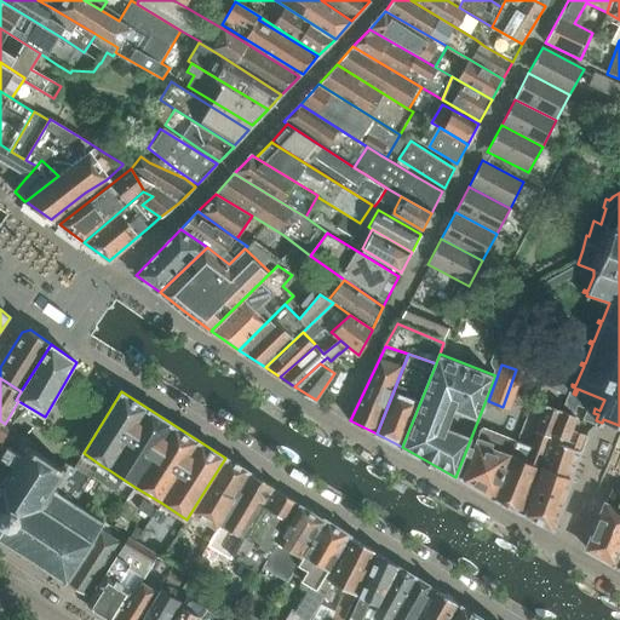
[(560,412),(545,407),(537,431),(538,432),(533,447),(515,440),(494,498),(524,514),(560,412)]
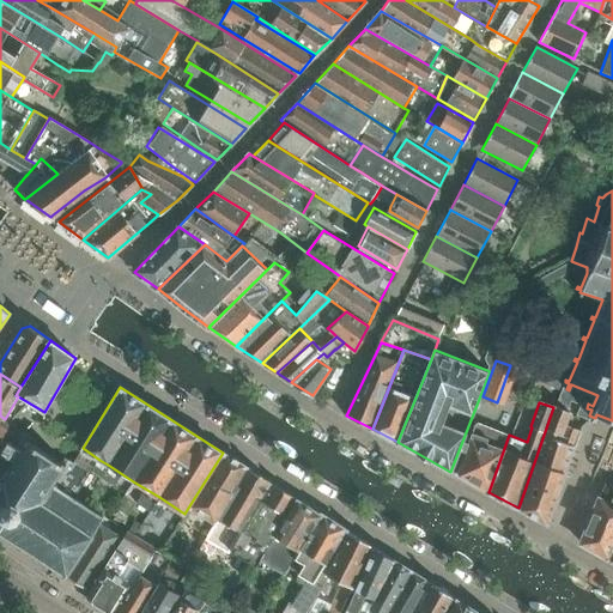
[(42,413),(28,404),(13,424),(5,419),(0,416),(0,445),(0,447),(1,447),(6,450),(13,439),(17,439),(25,432),(42,413)]
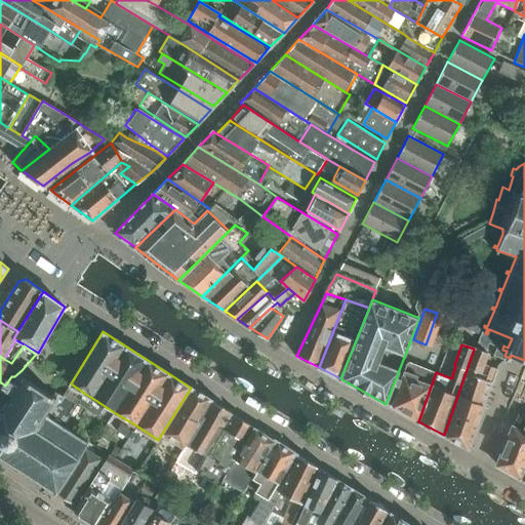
[(474,349),(444,435),(469,447),(491,385),(492,385),(502,359),(474,349)]
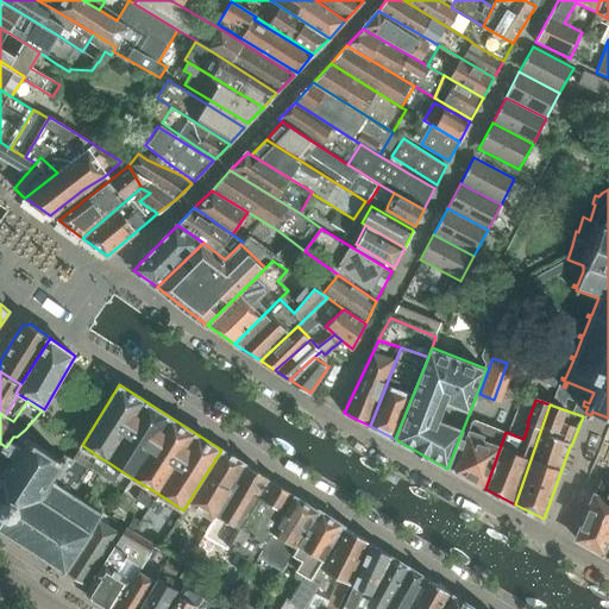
[(506,432),(473,419),(452,471),(485,489),(506,432)]
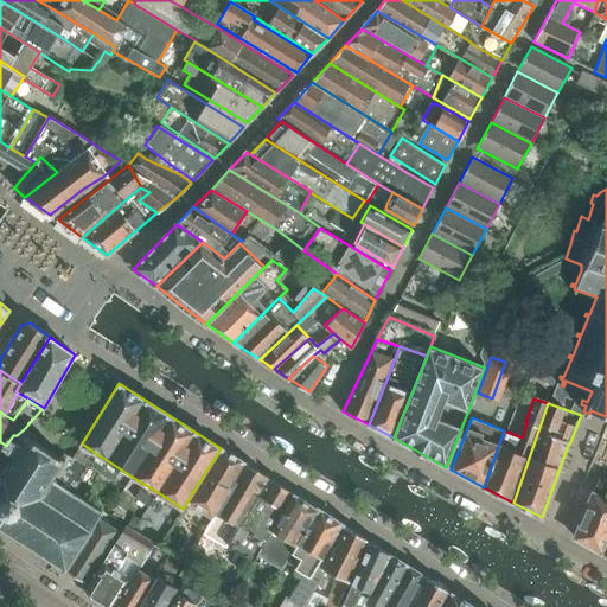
[(0,442),(0,441),(0,526),(11,535),(8,537),(12,540),(13,536),(27,545),(26,549),(29,550),(31,548),(45,557),(43,560),(45,562),(48,558),(53,562),(62,568),(61,572),(63,573),(65,569),(85,582),(117,530),(97,517),(101,511),(76,493),(58,483),(72,459),(64,453),(61,459),(30,439),(33,433),(25,428),(17,435),(13,435),(6,446),(1,442),(0,442)]
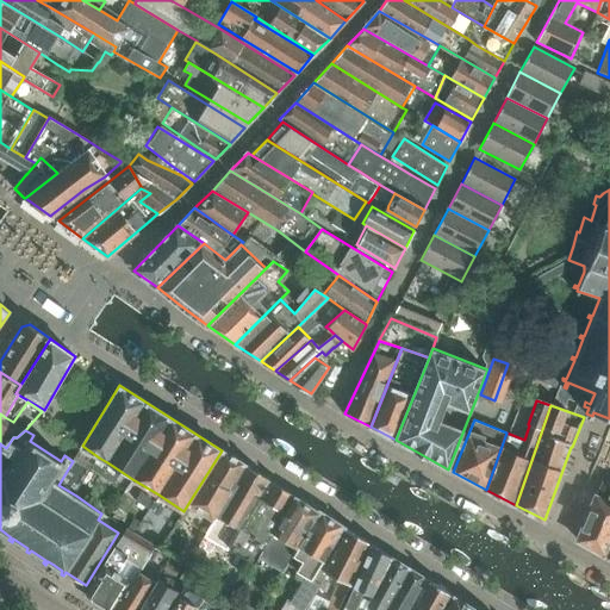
[(99,458),(82,446),(73,461),(58,485),(76,496),(99,458)]
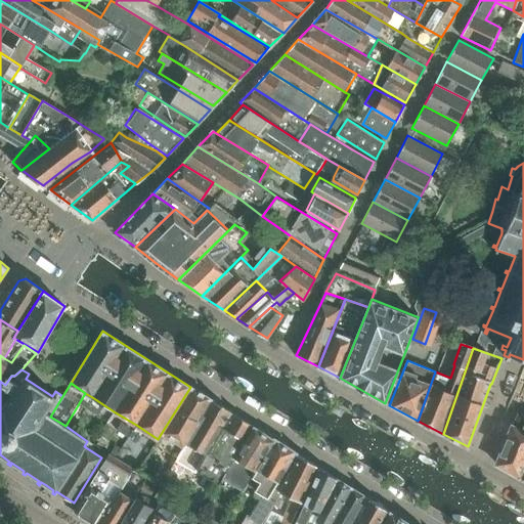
[(210,399),(190,387),(161,434),(181,446),(182,444),(210,399)]
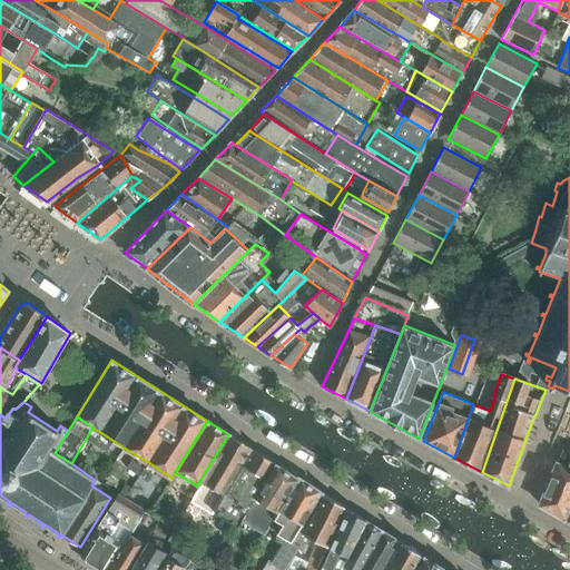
[(251,449),(228,434),(198,483),(208,490),(205,497),(212,502),(207,509),(214,514),(251,449)]
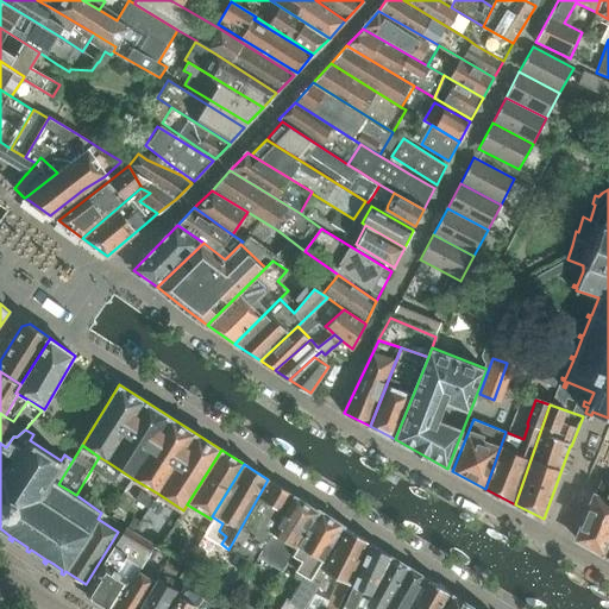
[(295,496),(268,479),(228,550),(255,565),(262,553),(295,496)]
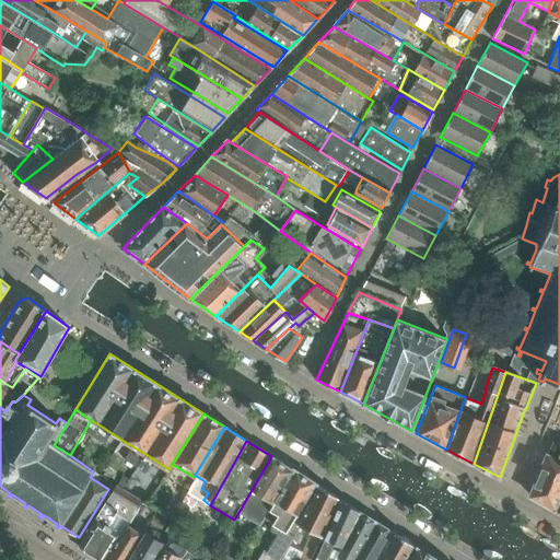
[(559,494),(559,447),(551,444),(531,496),(555,510),(559,494)]
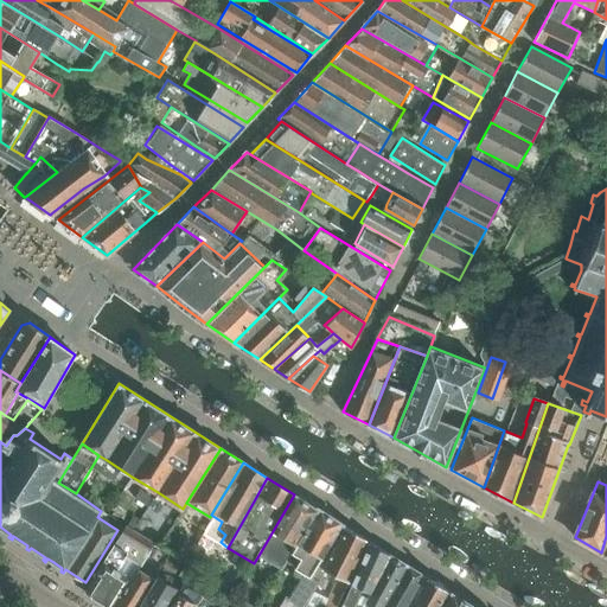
[(317,509),(294,494),(261,551),(285,564),(291,555),(317,509)]
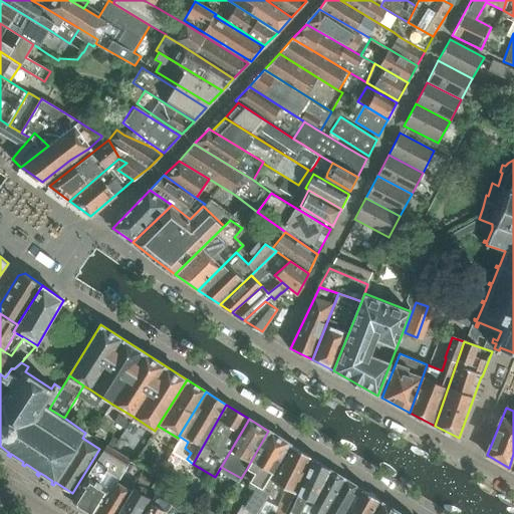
[(289,445),(268,431),(246,470),(256,476),(251,484),(248,496),(236,513),(246,513),(250,508),(258,513),(260,509),(262,510),(271,492),(264,489),(289,445)]
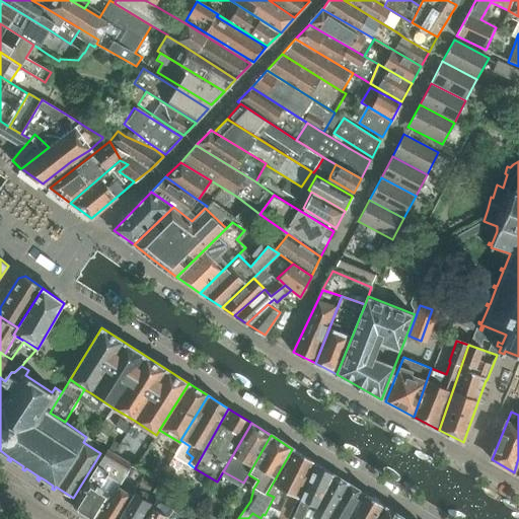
[(130,465),(107,450),(95,470),(73,506),(94,518),(118,518),(134,492),(145,472),(131,464),(130,465)]
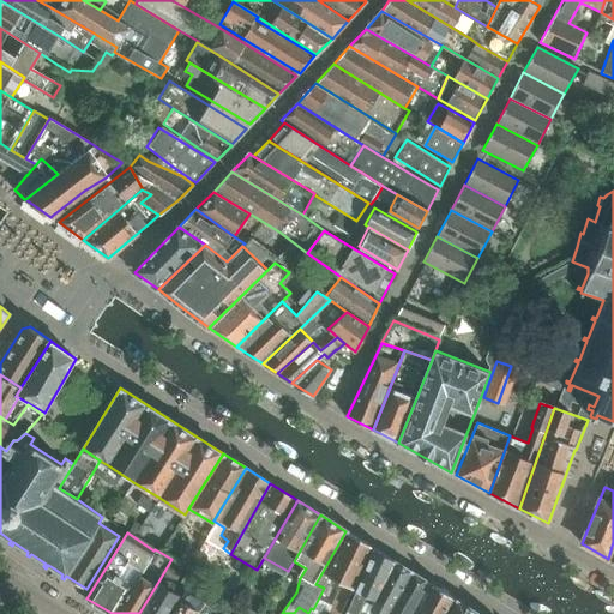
[(369,546),(349,533),(325,577),(341,585),(326,613),(339,613),(353,588),(360,569),(369,546)]
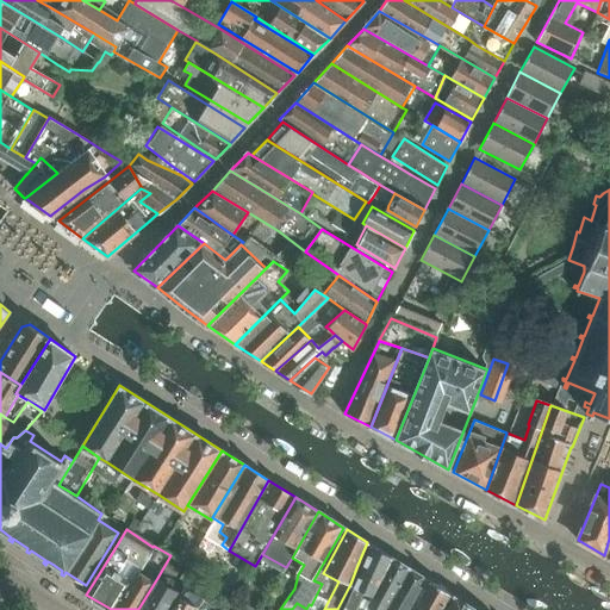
[(392,558),(372,545),(366,553),(340,609),(363,609),(365,608),(392,558)]
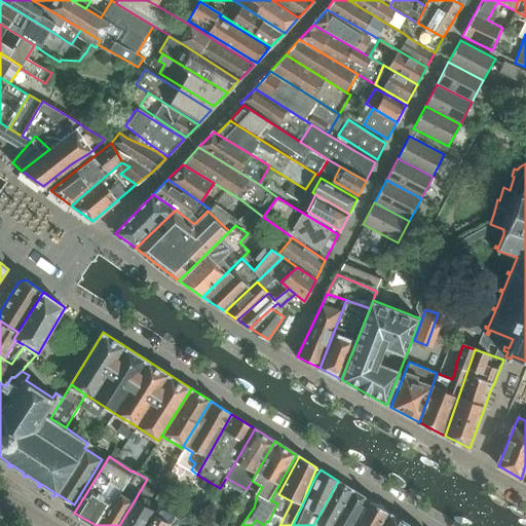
[(330,525),(352,490),(338,481),(314,524),(318,525),(330,525)]
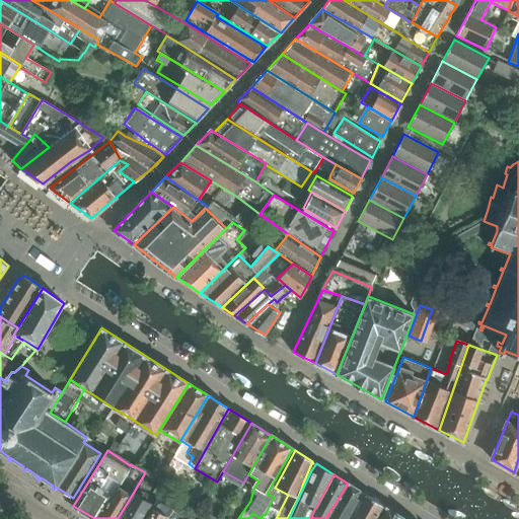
[(348,484),(325,518),(349,518),(365,494),(348,484)]
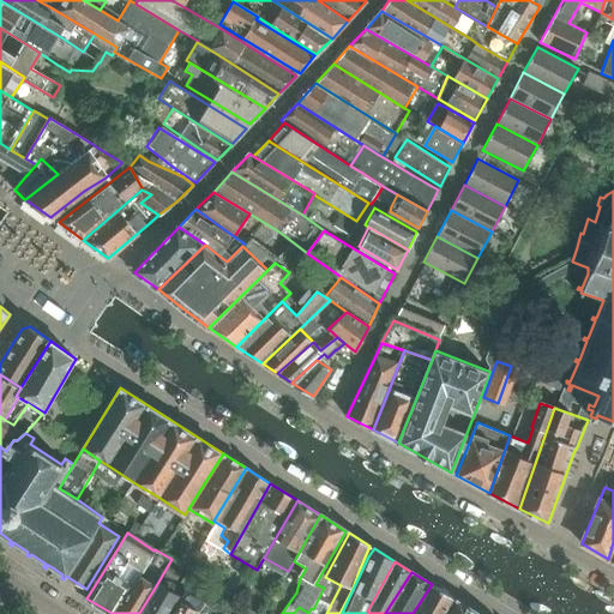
[(158,582),(139,613),(167,613),(179,594),(158,582)]
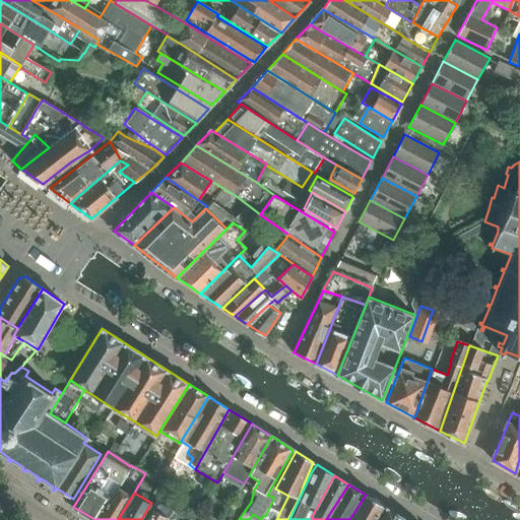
[(375,519),(383,506),(366,495),(349,519),(375,519)]
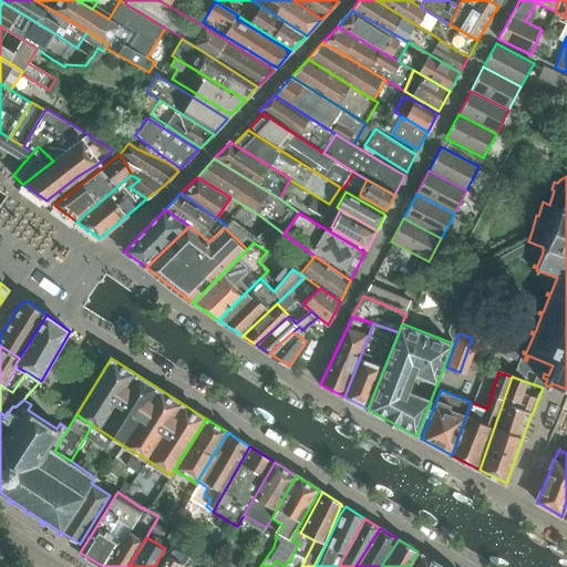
[(182,566),(188,556),(171,546),(157,566),(182,566)]
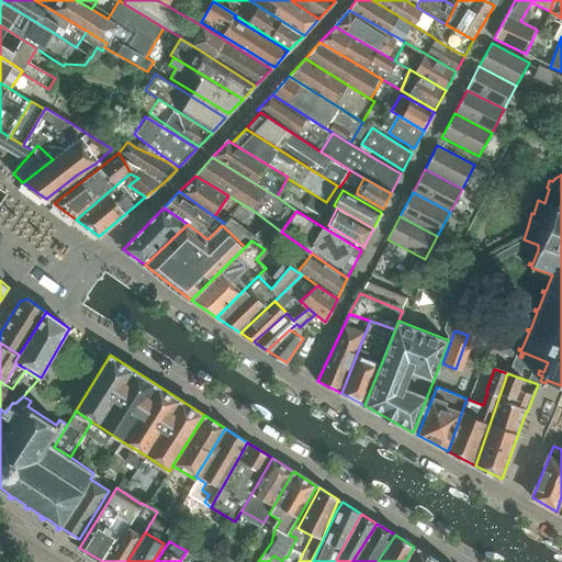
[(203,561),(205,559),(188,548),(187,551),(180,561),(203,561)]
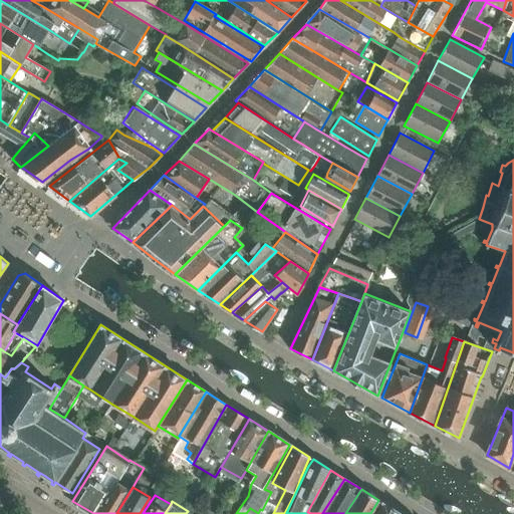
[(401,513),(381,502),(374,513),(401,513)]
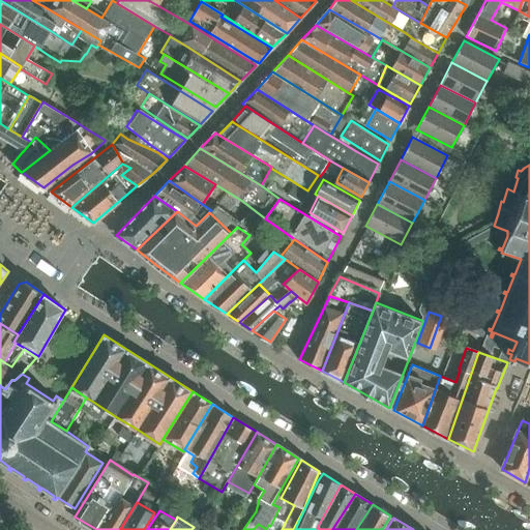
[(221,529),(204,520),(199,529),(200,529),(221,529)]
